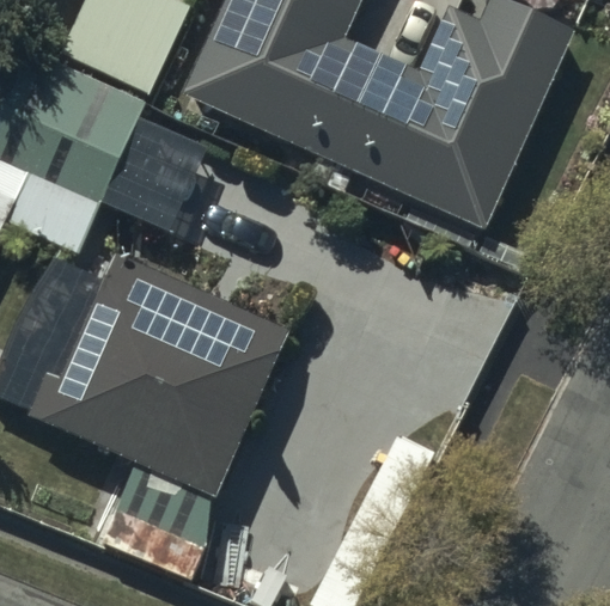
[(189,7),(172,0),(86,0),(62,51),(150,92),(189,7)]
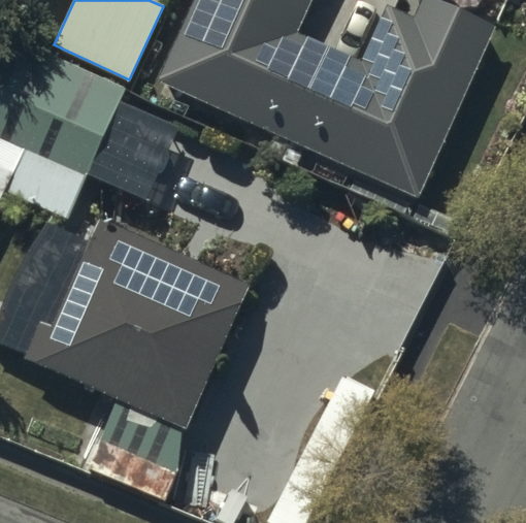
[(310,0),(192,0),(157,82),(416,197),(493,25),(436,0),(423,0),(414,23),(389,11),(365,65),(296,34),(310,0)]
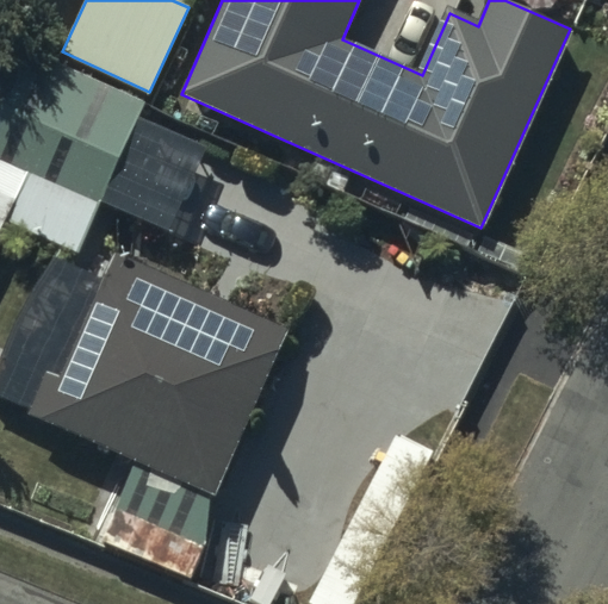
[(146,103),(17,43),(0,79),(0,226),(4,219),(75,253),(146,103)]
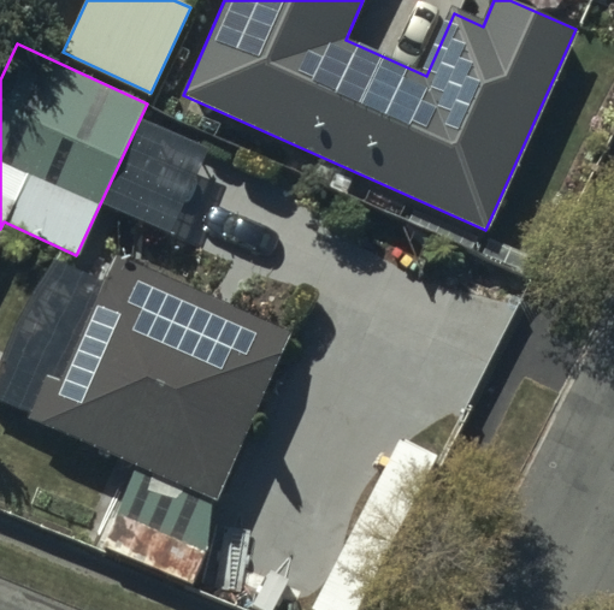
[(283,335),(112,259),(57,383),(46,378),(29,416),(211,497),(283,335)]
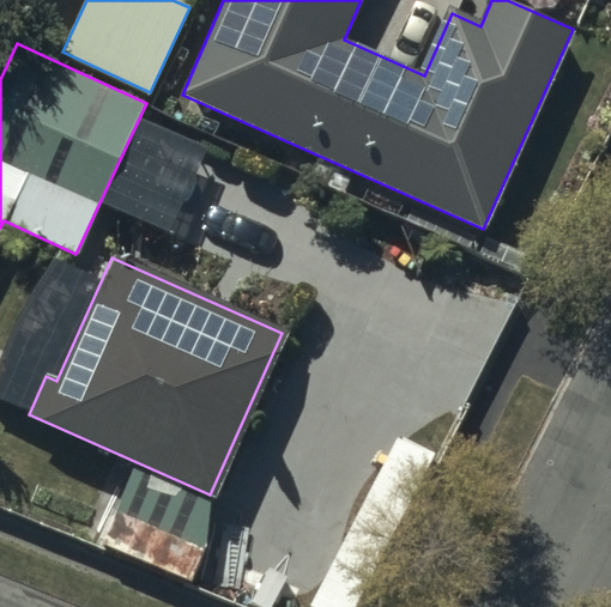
[(362,606),(437,459),(399,439),(315,606),(362,606)]
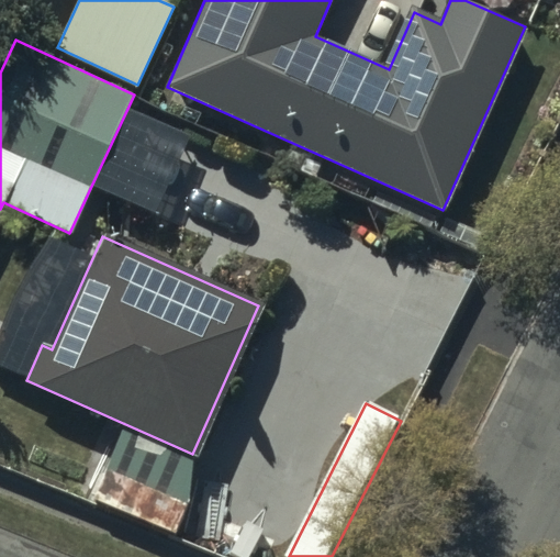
[(189,464),(122,434),(93,496),(176,533),(187,510),(189,464)]
